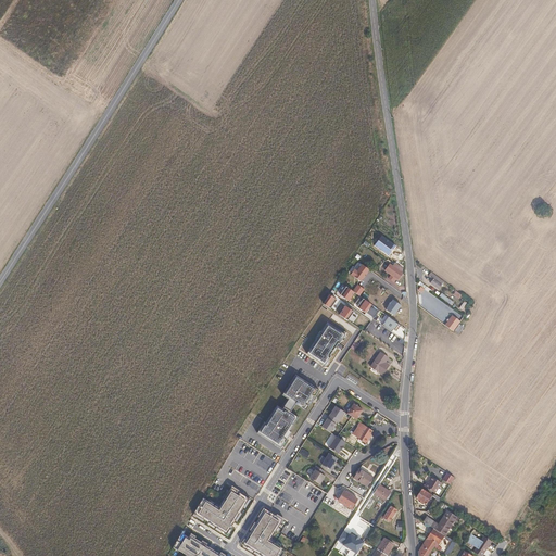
[(394,245),(388,240),(386,244),(388,247),(392,250),(394,245)]
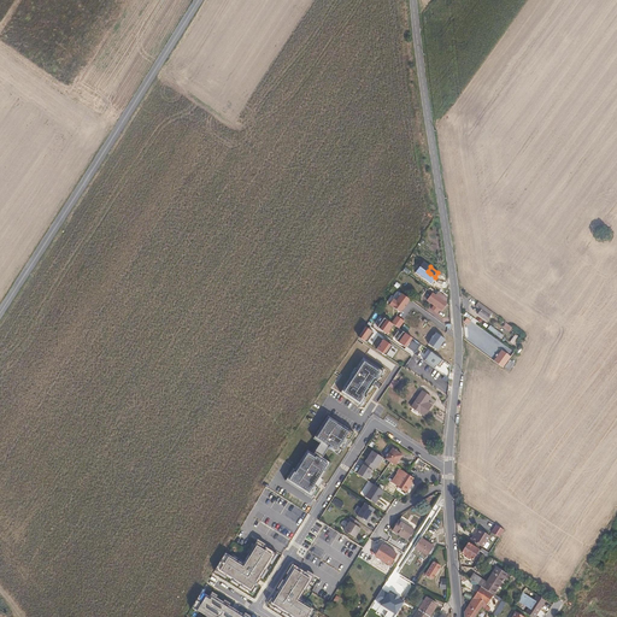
[(436,295),(446,303),(448,298),(440,292),(436,295)]
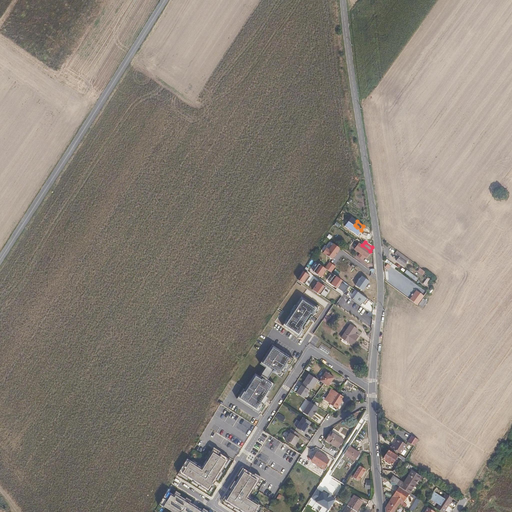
[(372,252),(370,251),(362,245),(359,243),(357,247),(362,251),(361,253),(355,249),(351,255),(357,259),(359,256),(363,259),(365,257),(367,258),(370,255),(372,252)]
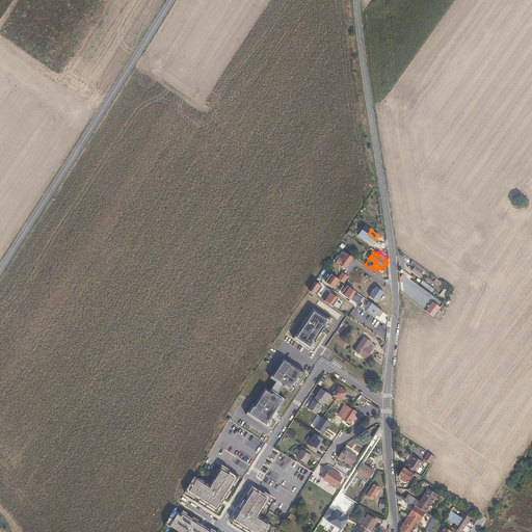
[(344,271),(352,259),(346,255),(341,260),(338,258),(334,264),(344,271)]
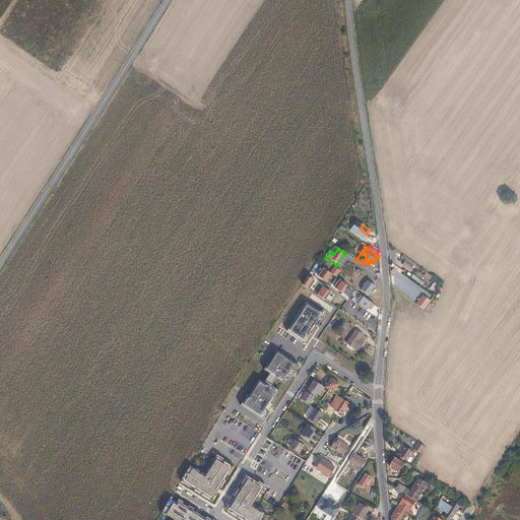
[(415,263),(403,254),(401,257),(405,260),(402,264),(410,270),(415,263)]
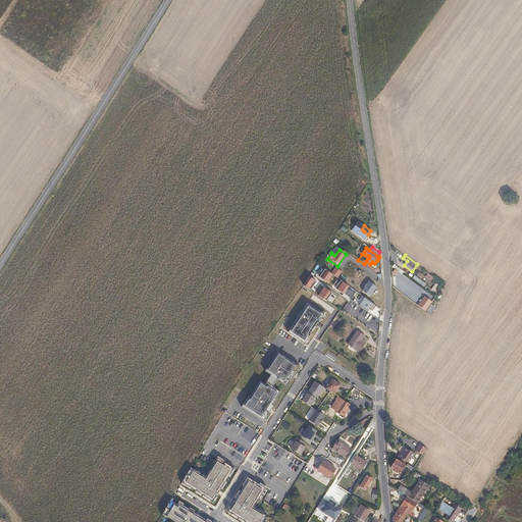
[(331,276),(324,270),(318,277),(326,283),(331,276)]
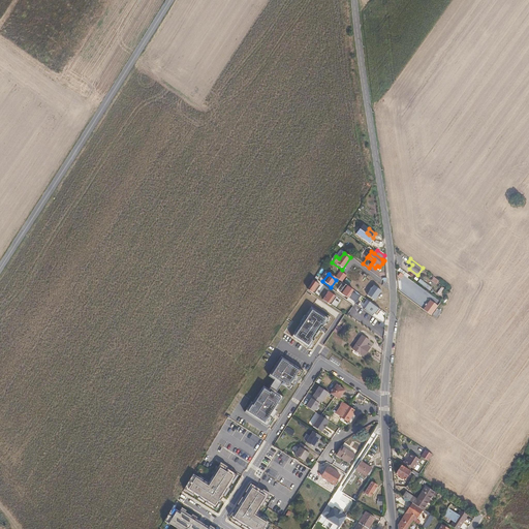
[(381,290),(372,284),(365,294),(374,301),(381,290)]
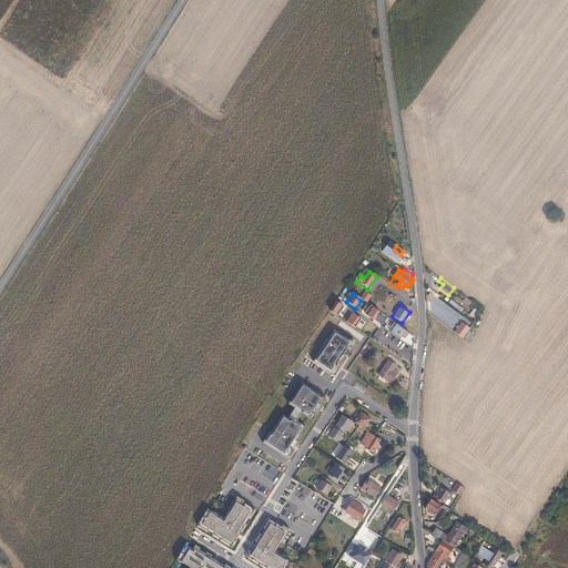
[(378,312),(371,307),(365,315),(373,321),(378,312)]
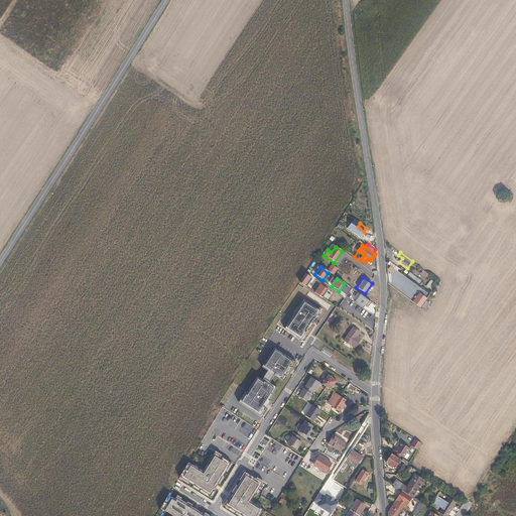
[(326,290),(318,285),(313,292),(320,297),(326,290)]
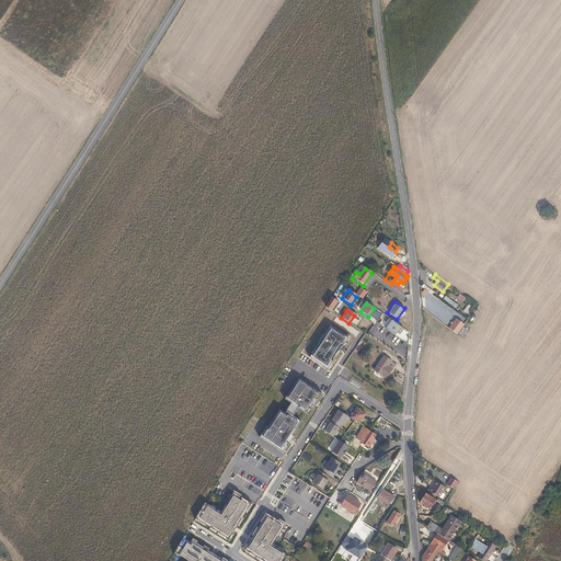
[(465,324),(459,320),(456,324),(461,329),(465,324)]
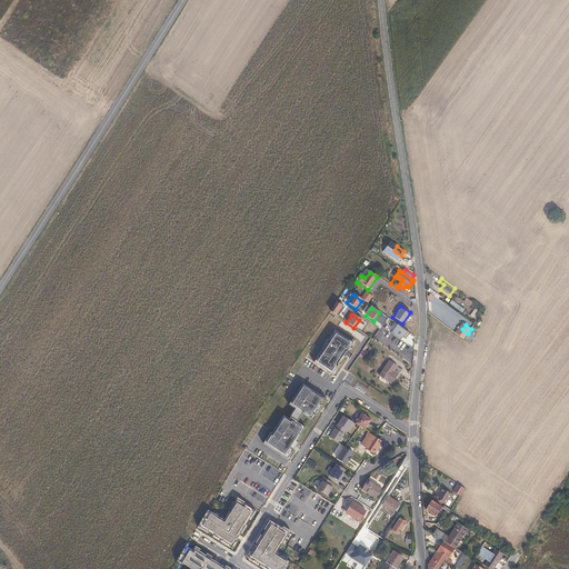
[(352,341),(335,329),(313,362),(331,373),(342,356),(352,341)]
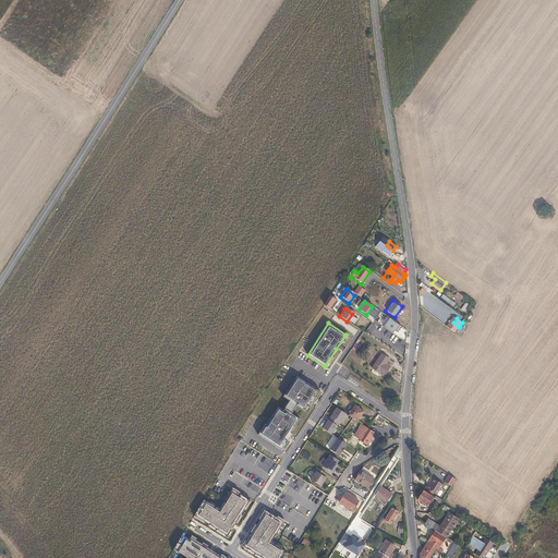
[(389,359),(383,354),(373,368),(383,375),(386,370),(387,372),(390,366),(386,363),(389,359)]
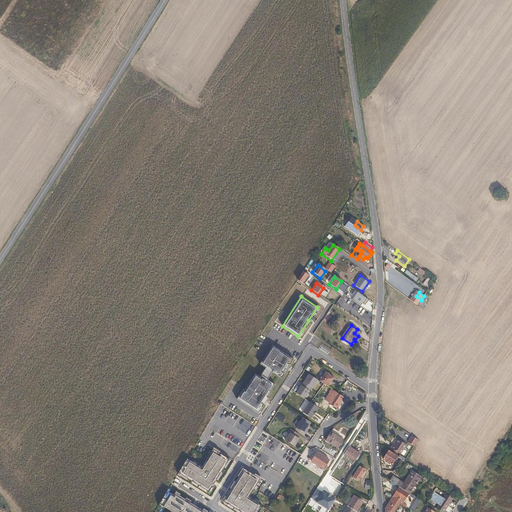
[(252,373),(234,400),(257,415),(264,403),(268,398),(266,397),(274,384),(267,379),(272,372),(279,376),(281,372),(283,374),(288,367),(293,359),(270,345),(259,362),(257,365),(254,370),(252,373)]
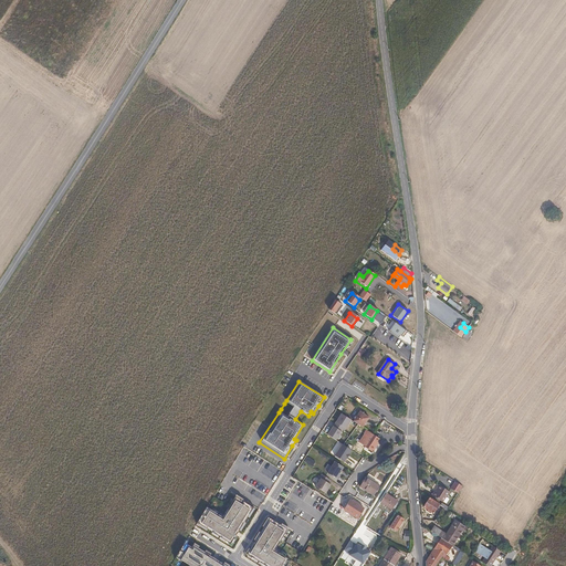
[(368,418),(358,412),(353,422),(362,428),(368,418)]
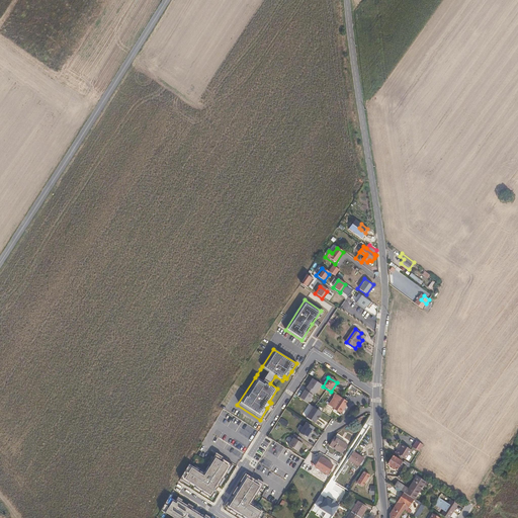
[(322,384),(312,378),(310,381),(307,386),(316,393),(322,384)]
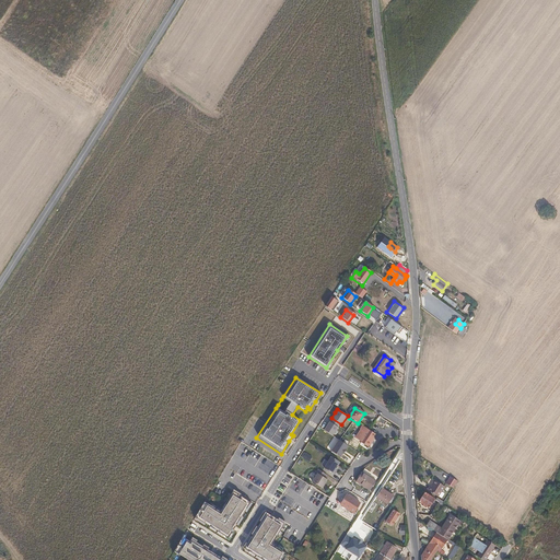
[(338,427),(329,421),(326,426),(323,430),(333,435),(338,427)]
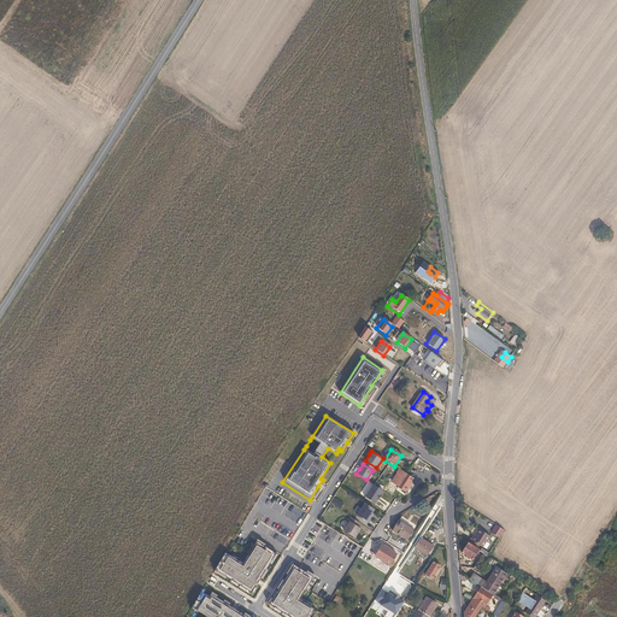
[(406,475),(399,470),(395,474),(389,483),(397,487),(405,493),(409,487),(407,487),(410,482),(412,479),(406,475)]
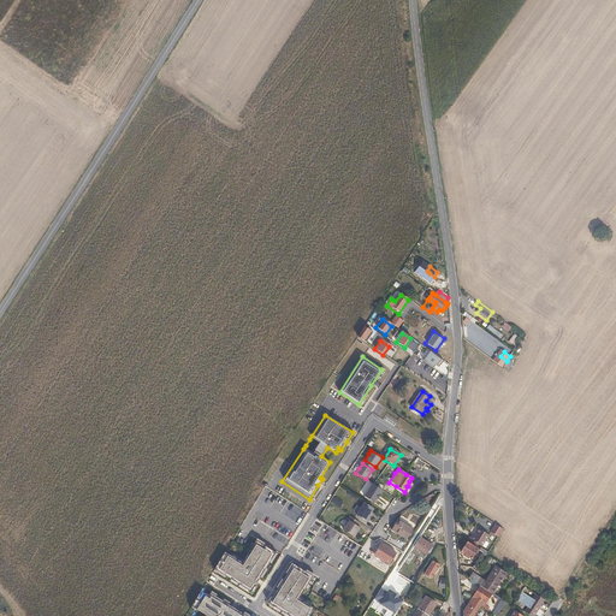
[(378,489),(372,486),(363,498),(374,504),(377,501),(378,501),(380,496),(379,496),(381,492),(378,489)]
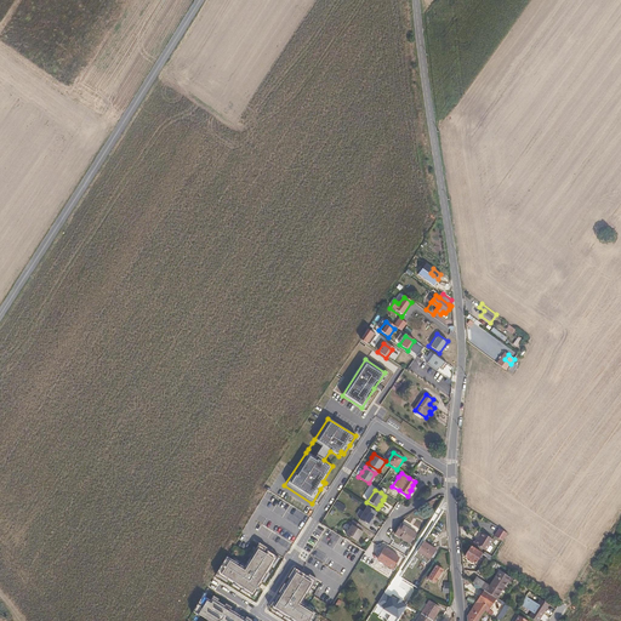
[(377,514),(368,508),(360,522),(370,527),(377,514)]
